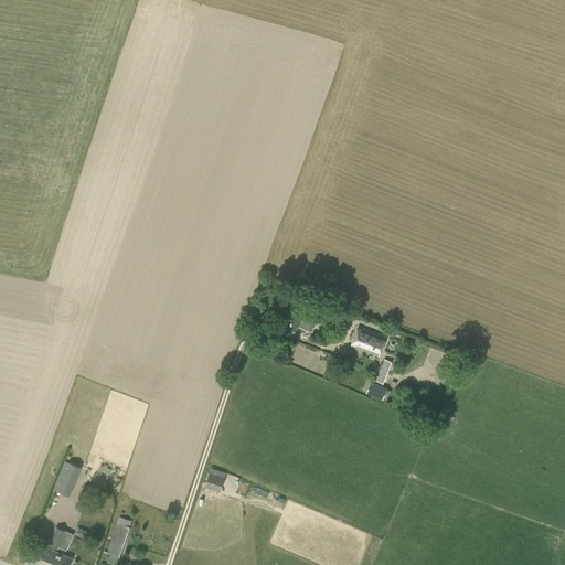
[(320,310),(306,306),(299,327),(312,332),(320,310)]
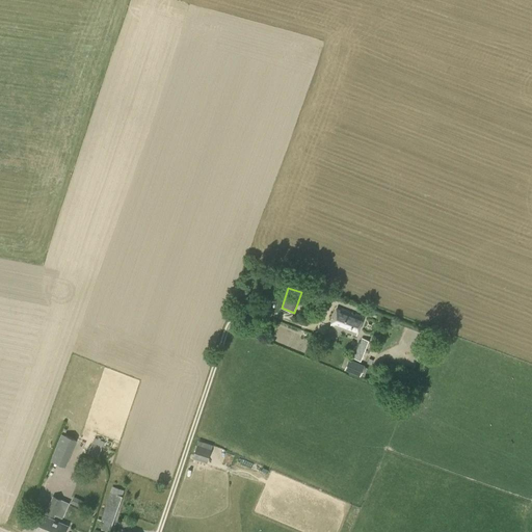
[(355,313),(355,315),(351,314),(352,312),(338,307),(330,326),(355,335),(363,316),(355,313)]
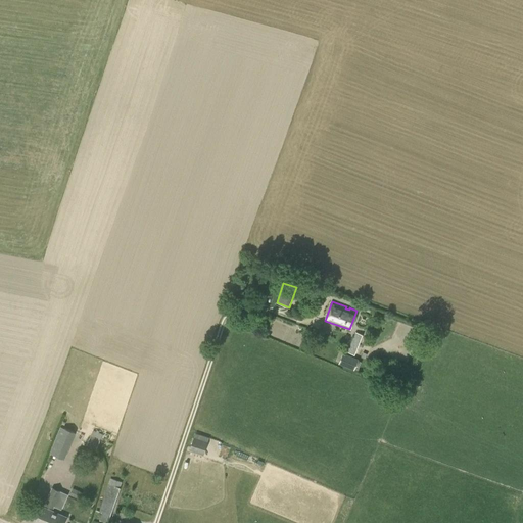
[(347,352),(354,355),(363,335),(355,332),(347,352)]
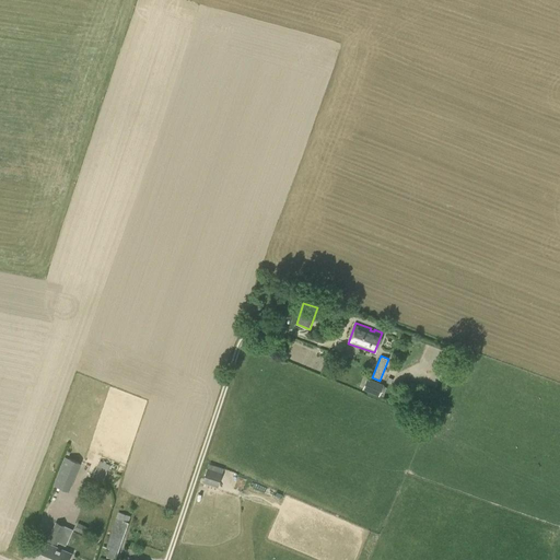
[(383,385),(368,378),(363,388),(380,396),(383,385)]
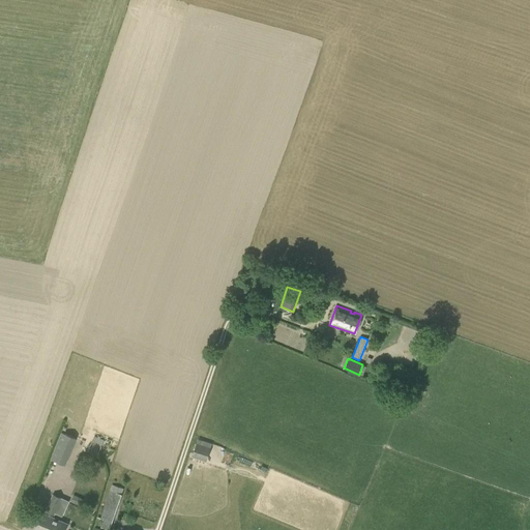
[(50,459),(65,465),(76,439),(61,433),(50,459)]
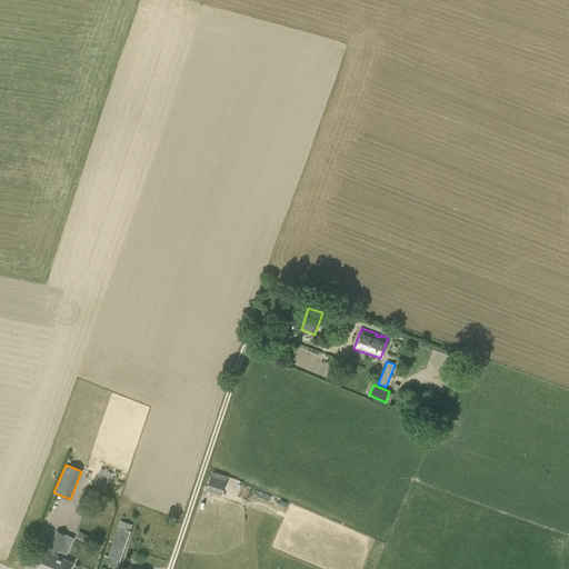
[(99,475),(98,475),(95,483),(105,488),(109,479),(111,473),(100,469),(99,475)]
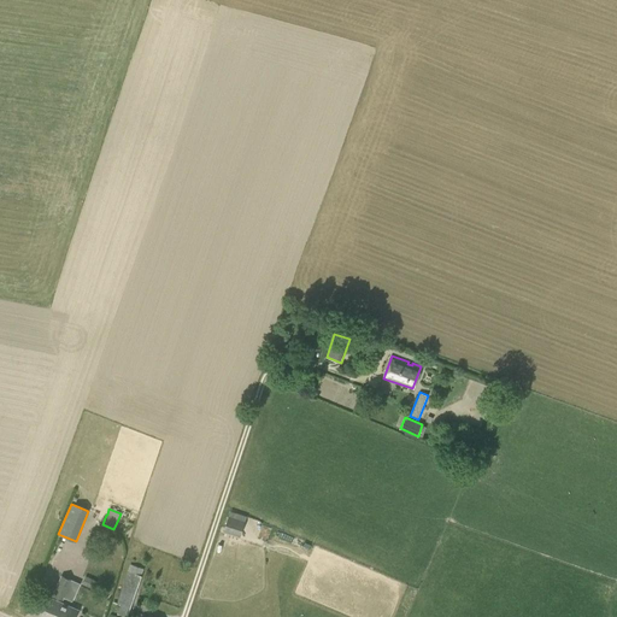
[(223,532),(240,538),(246,516),(230,511),(223,532)]
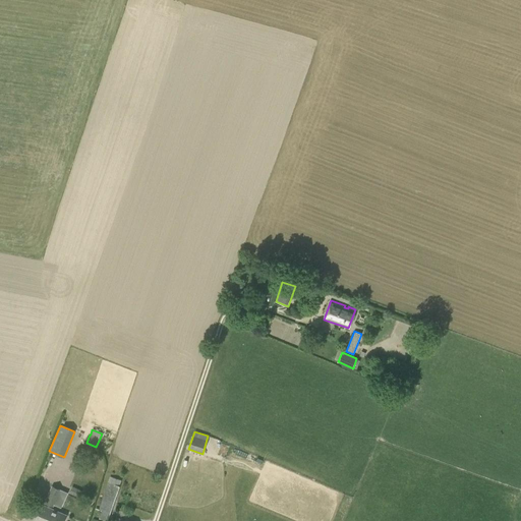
[(98,510),(102,510),(99,518),(107,520),(120,486),(119,486),(121,480),(110,476),(98,510)]
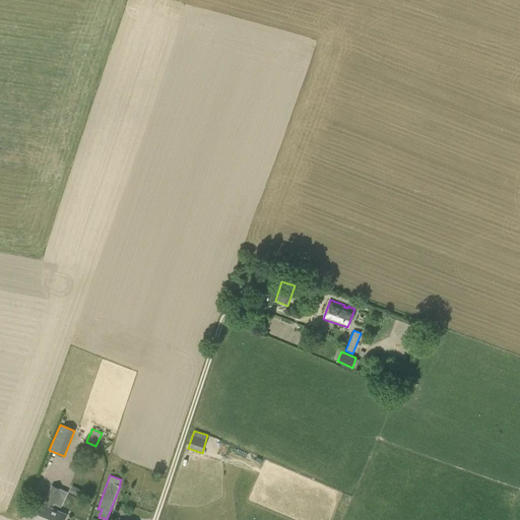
[(68,492),(78,496),(81,490),(72,484),(68,492)]
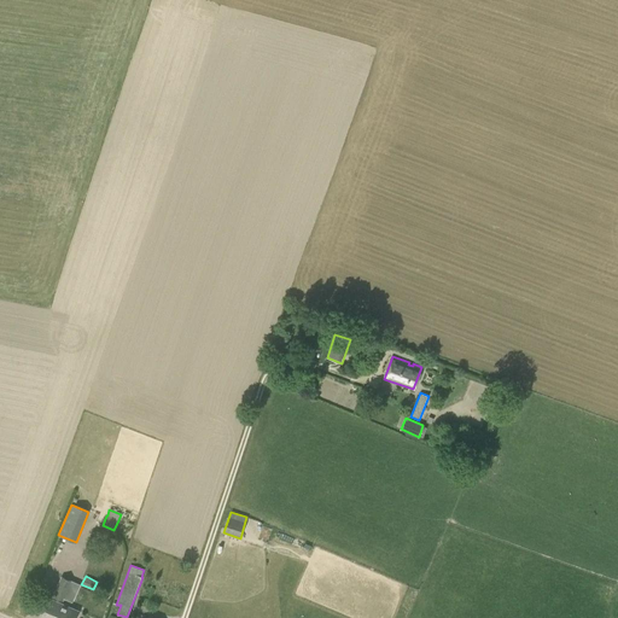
[(73,582),(62,577),(53,598),(63,601),(73,582)]
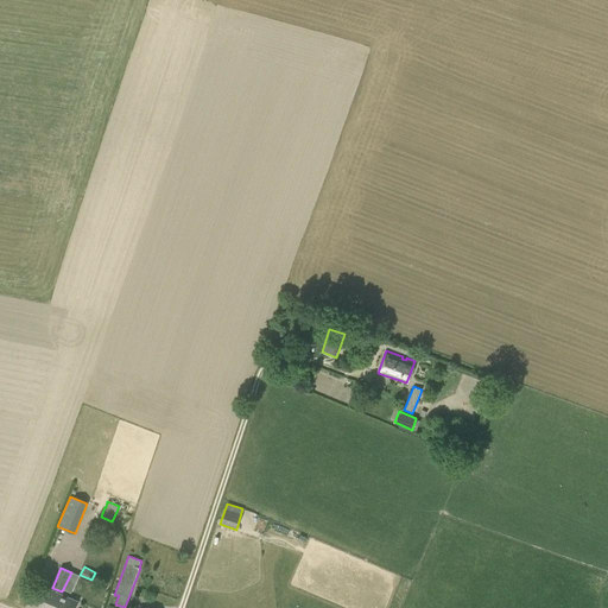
[(74,607),(77,601),(46,588),(38,607),(40,607),(74,607)]
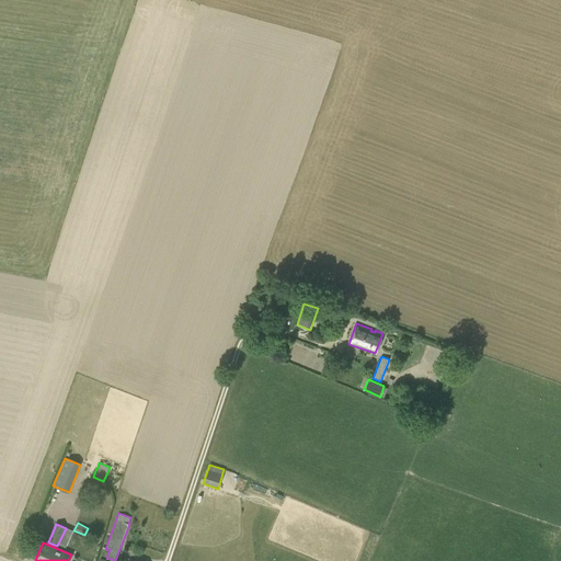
All buildings are outlined.
